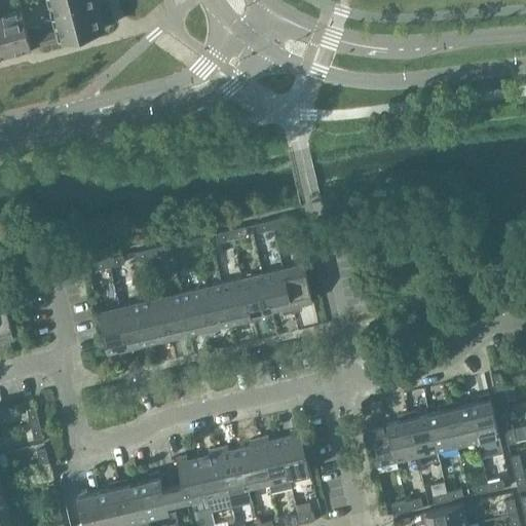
[(26,0),(32,15),(53,8),(50,0),(26,0)]
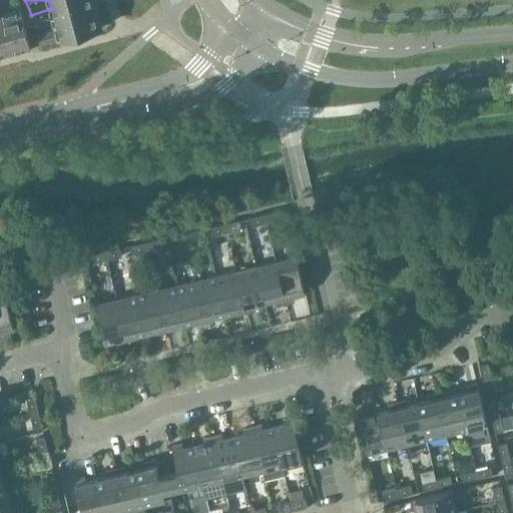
[(102,27),(95,4),(94,0),(52,0),(60,29),(54,30),(57,40),(102,27)]
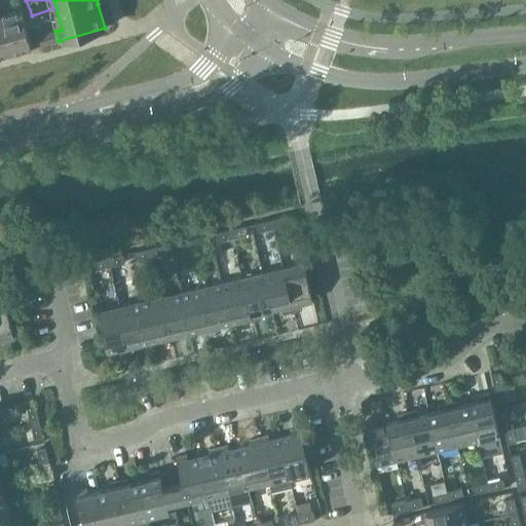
[(0,17),(9,53),(32,48),(22,10),(0,15),(0,17)]
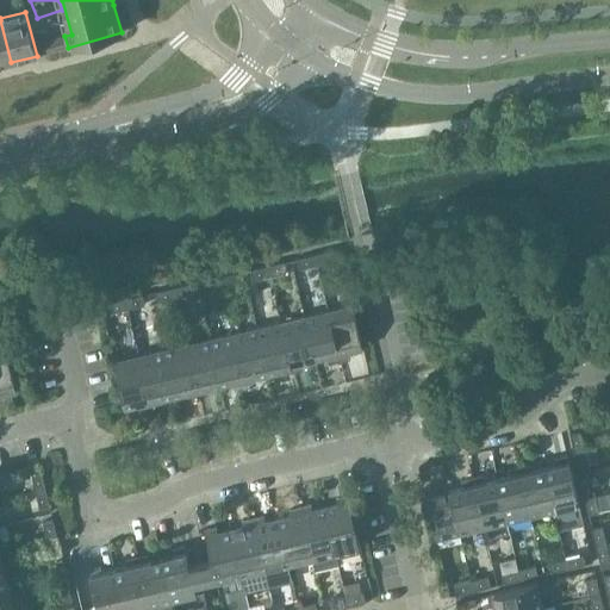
[(0,66),(11,62),(0,20),(0,18),(0,66)]
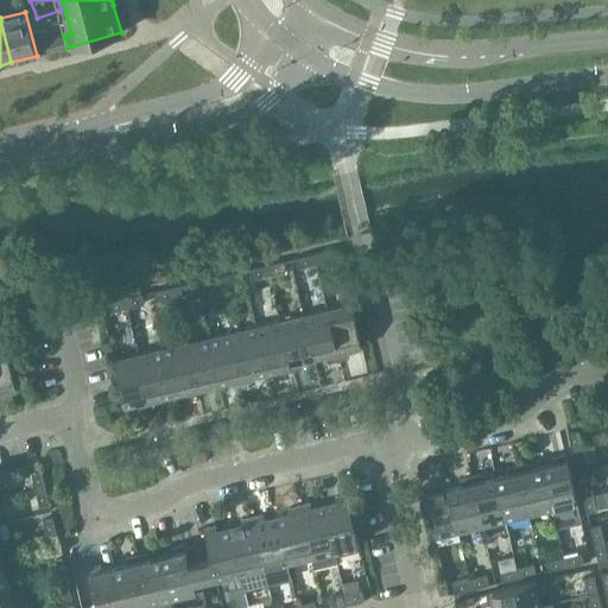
[(68,48),(64,36),(52,39),(56,50),(68,48)]
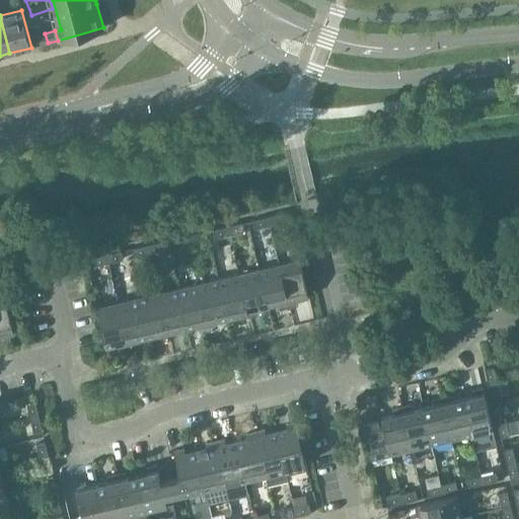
[(48,43),(45,33),(34,36),(38,46),(48,43)]
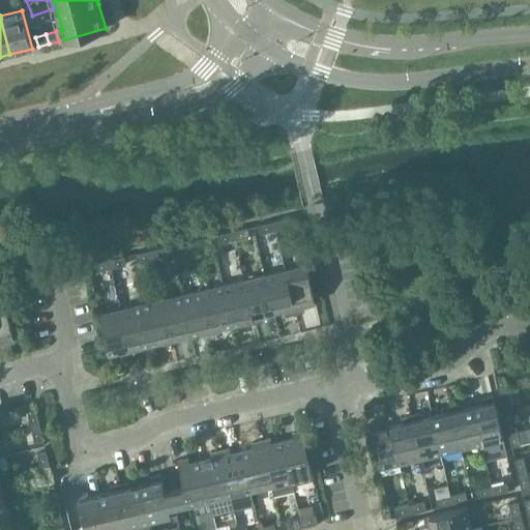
[(273,221),(275,230),(290,227),(288,217),(273,221)]
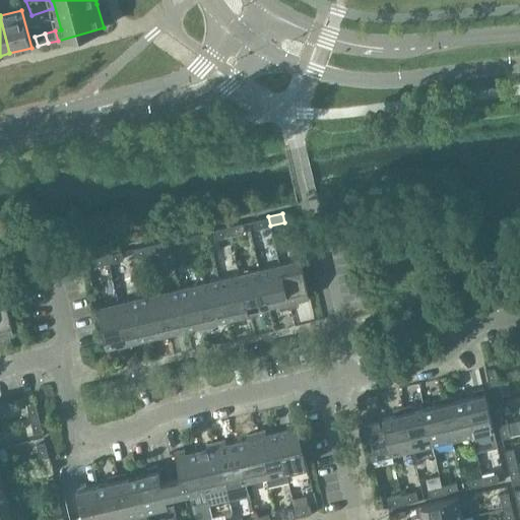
[(270,225),(268,216),(254,220),(256,229),(270,225)]
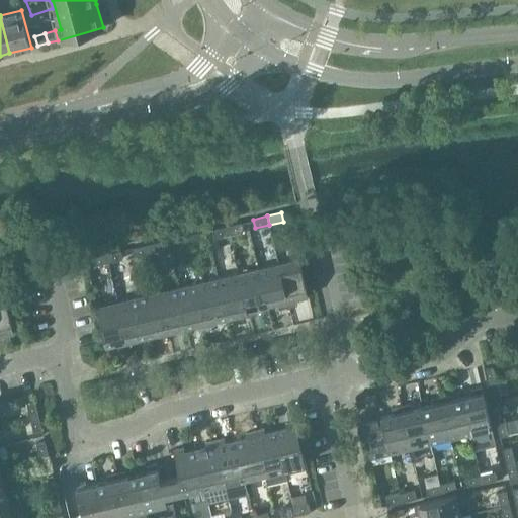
[(227,226),(229,234),(243,231),(241,222),(227,226)]
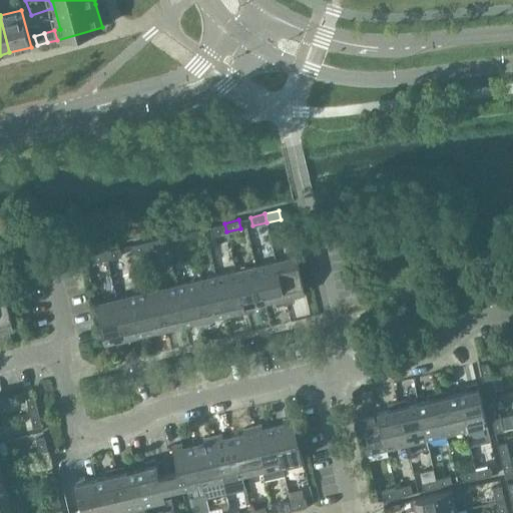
[(226,231),(224,223),(210,226),(212,235),(226,231)]
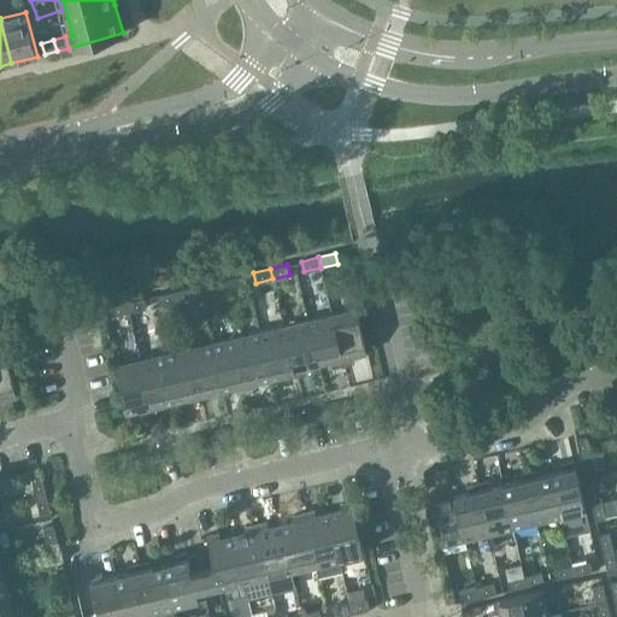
[(223,280),(225,291),(242,286),(240,276),(223,280)]
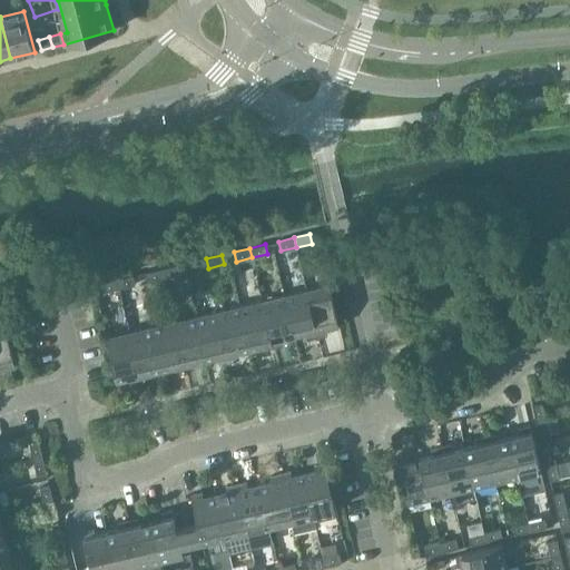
[(208,268),(206,258),(189,262),(192,272),(208,268)]
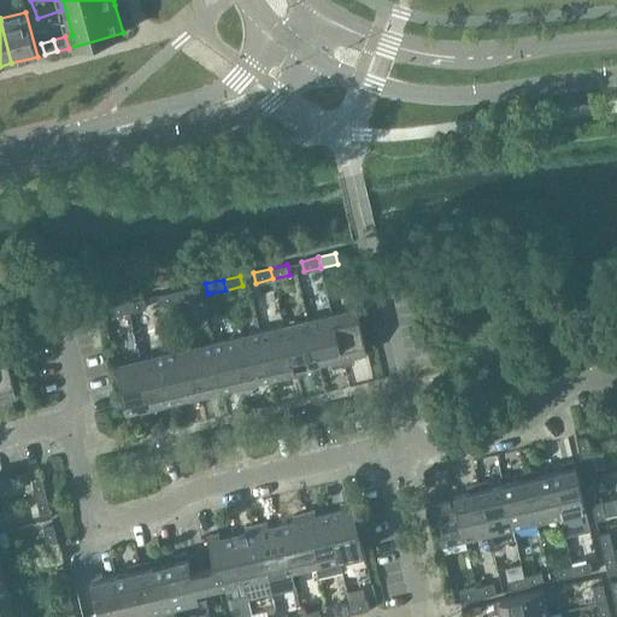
[(175,291),(177,301),(194,298),(192,287),(175,291)]
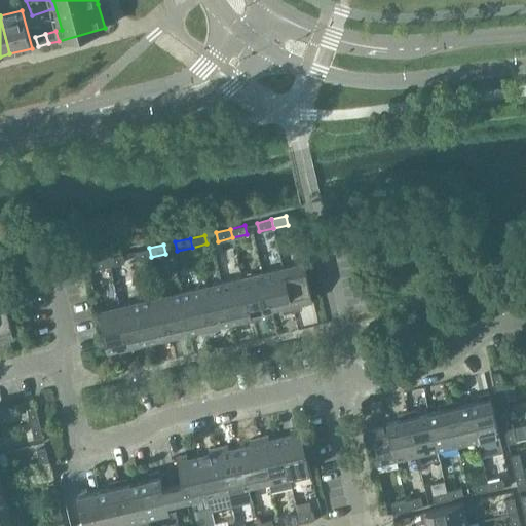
[(151,257),(149,248),(135,252),(137,260),(151,257)]
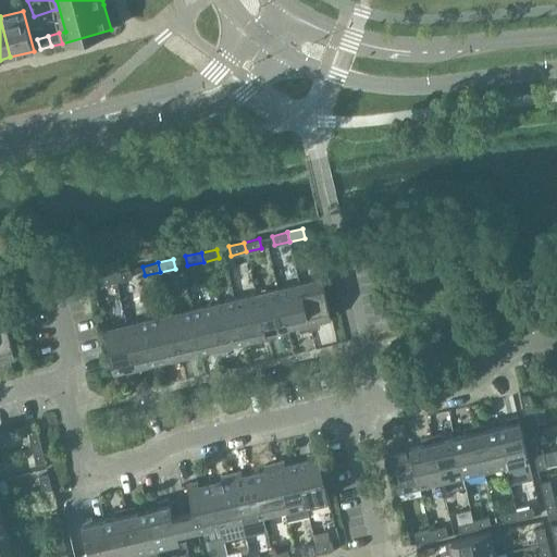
[(114,273),(116,282),(132,279),(130,269),(114,273)]
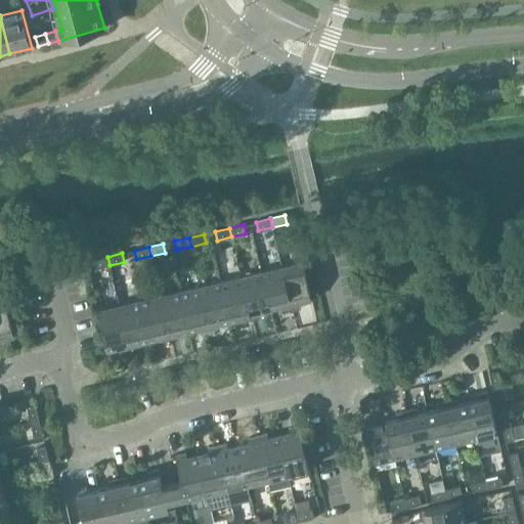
[(110,265),(107,257),(93,260),(95,269),(110,265)]
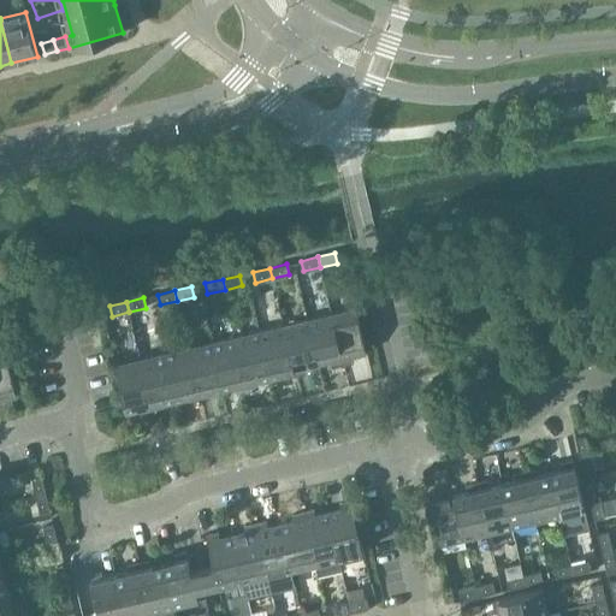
[(356,308),(331,314),(343,363),(354,361),(353,355),(367,353),(356,308)]
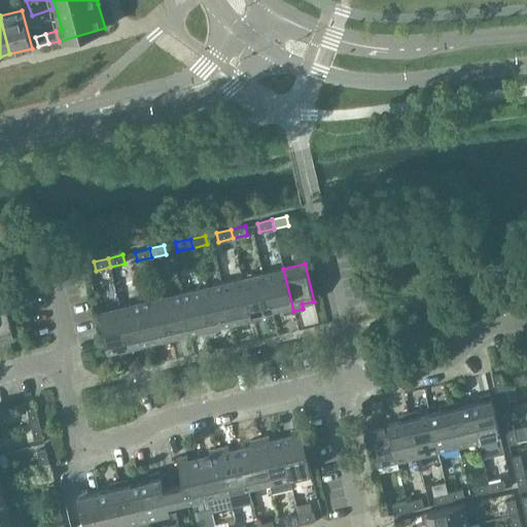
[(293,311),(283,269),(264,274),(272,311),(283,309),(284,313),(293,311)]
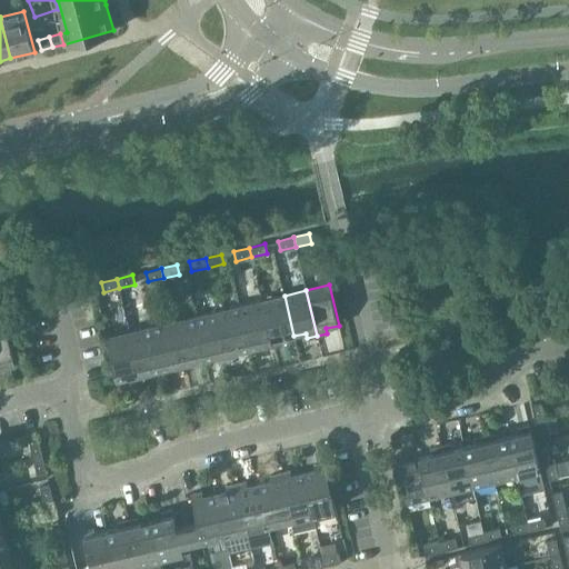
[(262,300),(272,347),(283,345),(281,339),(293,336),(285,296),(262,300)]
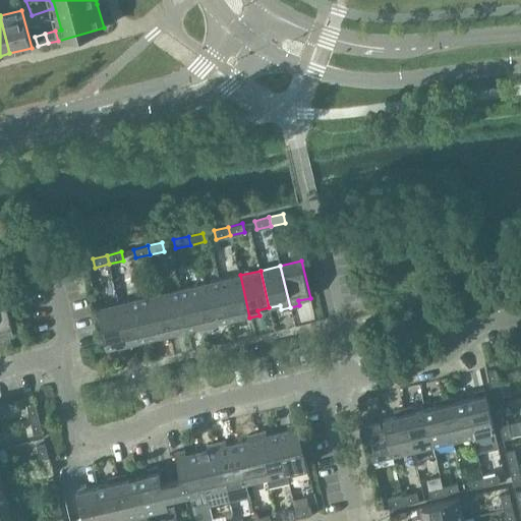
[(220,280),(228,317),(239,314),(240,320),(249,317),(240,275),(220,280)]
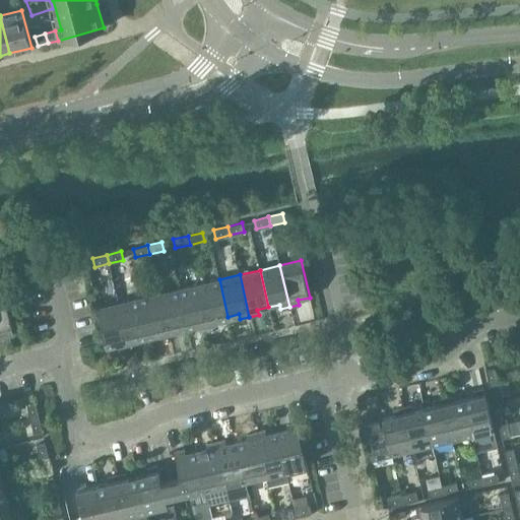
[(199,284),(209,326),(218,324),(217,319),(228,317),(219,279),(199,284)]
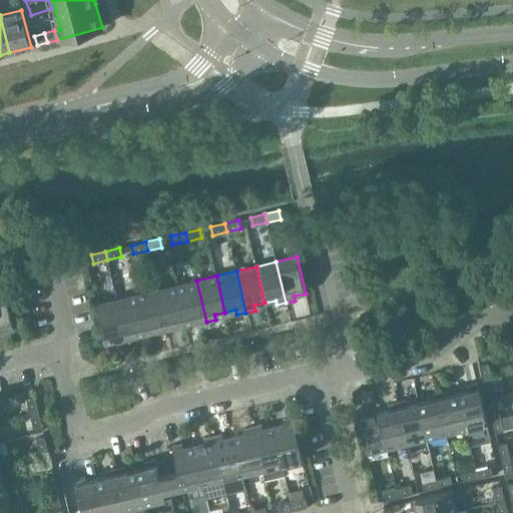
[(176,285),(185,322),(196,319),(197,324),(206,322),(196,281),(176,285)]
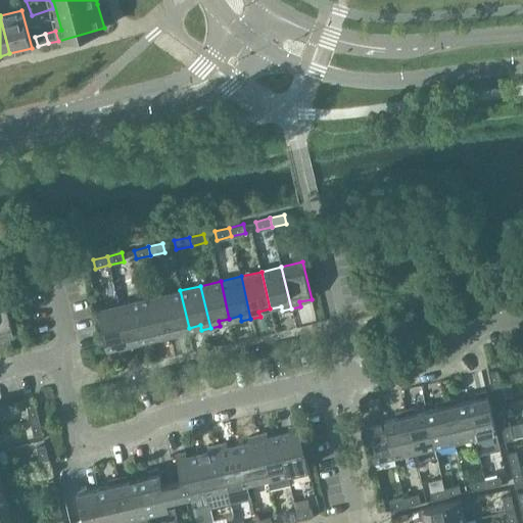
[(159,295),(170,337),(179,335),(178,330),(189,328),(180,290),(159,295)]
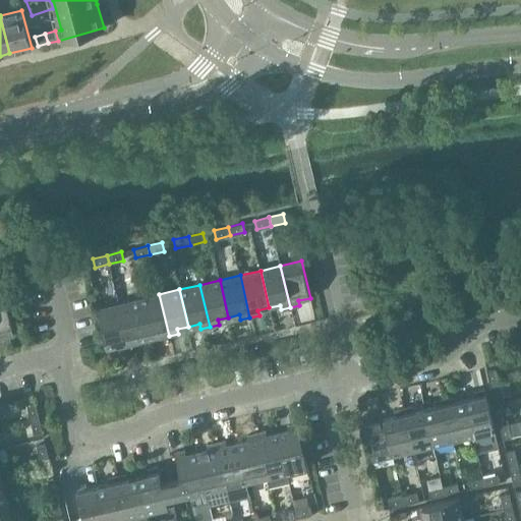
[(128,346),(119,304),(116,294),(96,299),(107,346),(118,343),(119,348),(128,346)]
